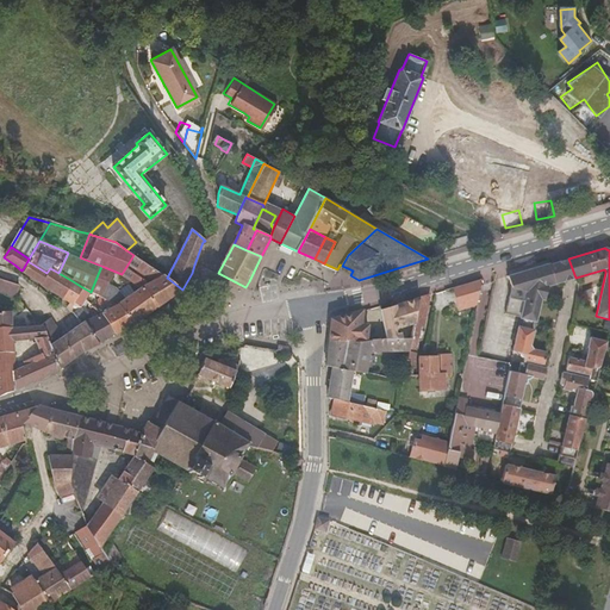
[(116,288),(98,280),(91,292),(117,304),(120,307),(132,324),(181,291),(182,290),(167,278),(162,274),(134,255),(122,274),(141,287),(132,293),(128,288),(120,294),(116,290),(116,288)]
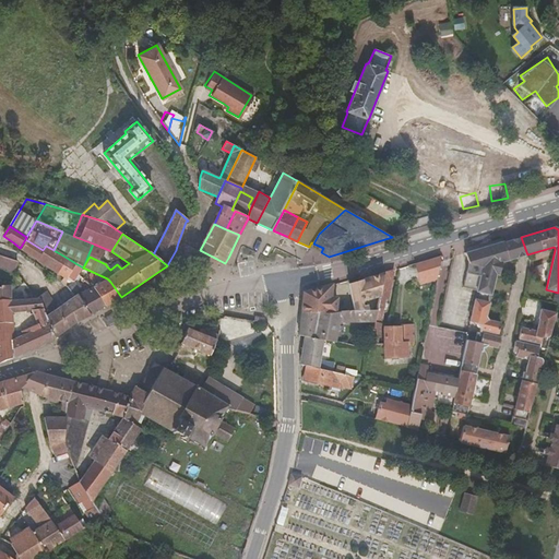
[(509,240),(514,258),(521,257),(527,254),(521,237),(515,239),(509,240)]
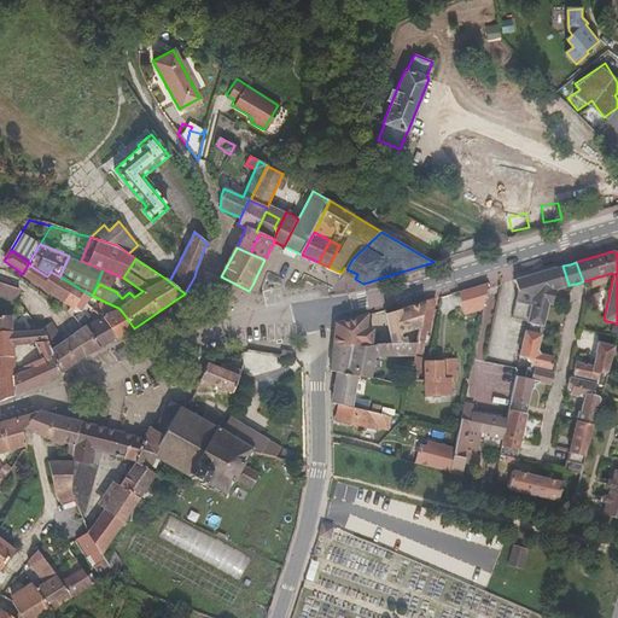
[(41,286),(47,277),(28,264),(23,273),(22,274),(41,286)]
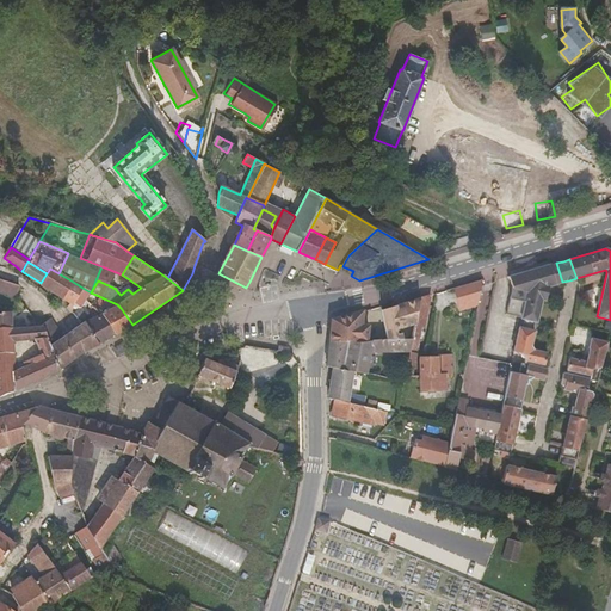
[(532,270),(541,298),(545,298),(548,287),(562,282),(556,263),(554,264),(550,265),(550,264),(548,265),(532,270)]
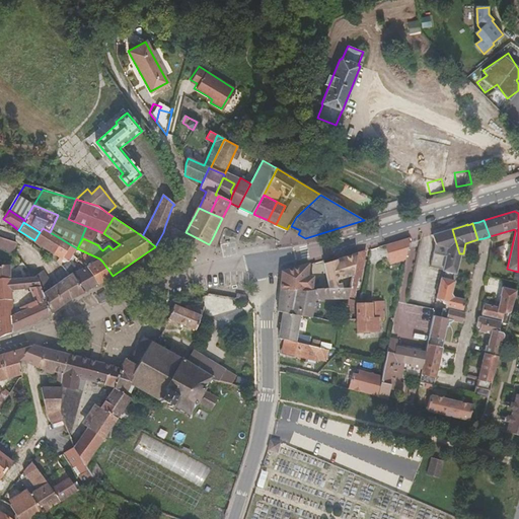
[(289,225),(287,229),(298,234),(300,230),(291,226),(289,225)]
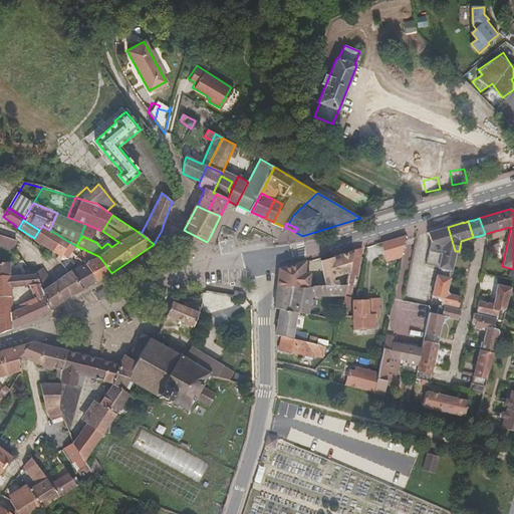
[(37,241),(52,250),(61,237),(49,230),(42,226),(39,230),(34,238),(33,239),(37,241)]
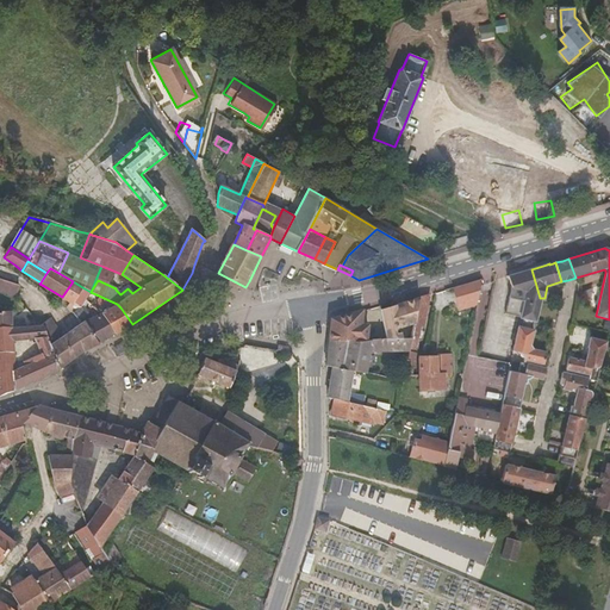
[(520,317),(535,321),(540,298),(531,269),(508,277),(510,288),(505,312),(521,316),(520,317)]
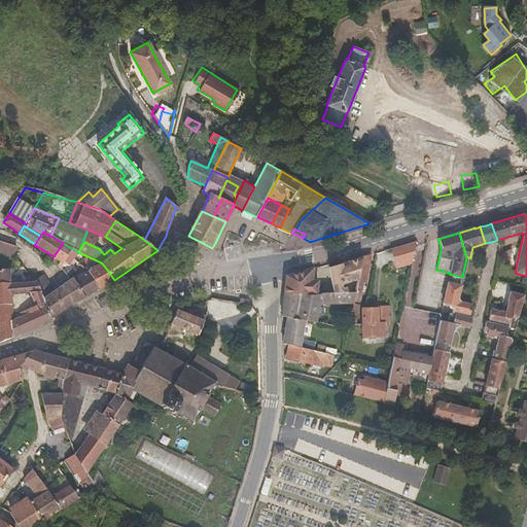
[(15,244),(0,239),(0,249),(12,254),(15,244)]
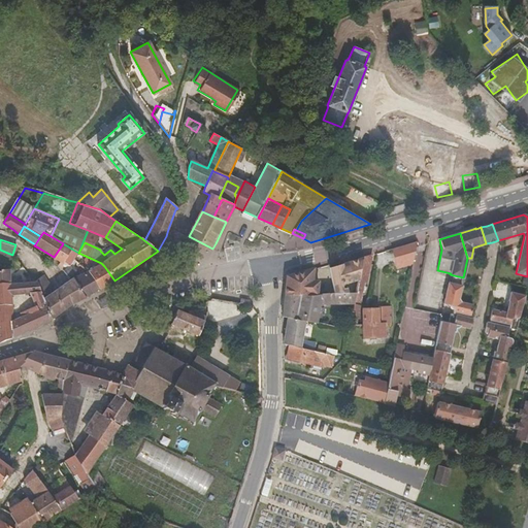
[(413,263),(417,241),(392,249),(398,265),(413,263)]
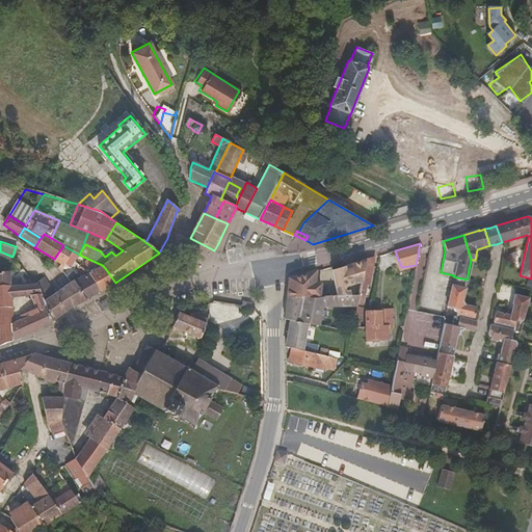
[(70,266),(74,261),(68,259),(72,250),(63,245),(54,259),(57,261),(61,264),(59,267),(61,270),(63,273),(70,266)]
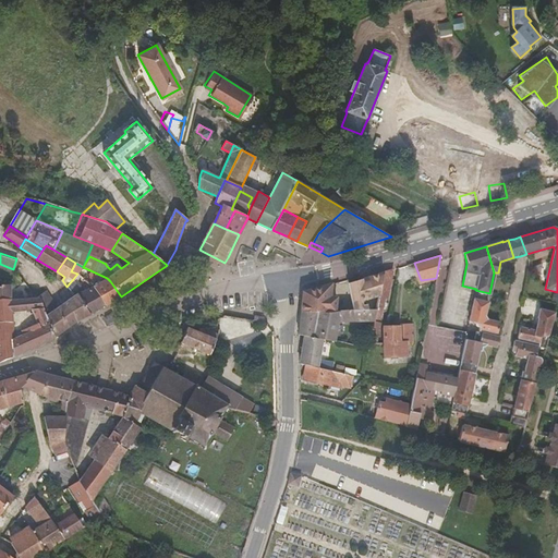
[(375,320),(371,343),(376,343),(385,299),(387,299),(392,269),(384,271),(377,310),(375,320)]
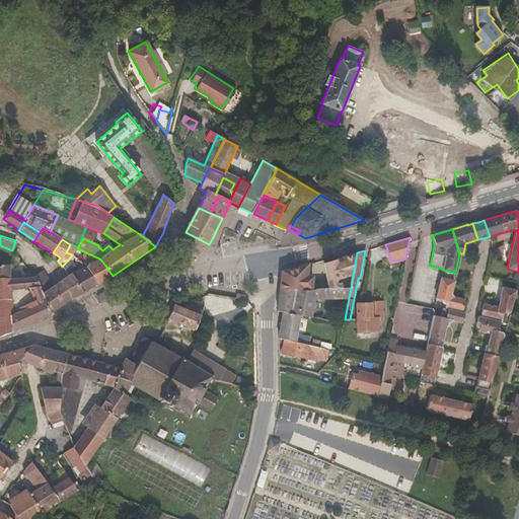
[(351,288),(357,252),(323,263),(328,289),(351,288)]
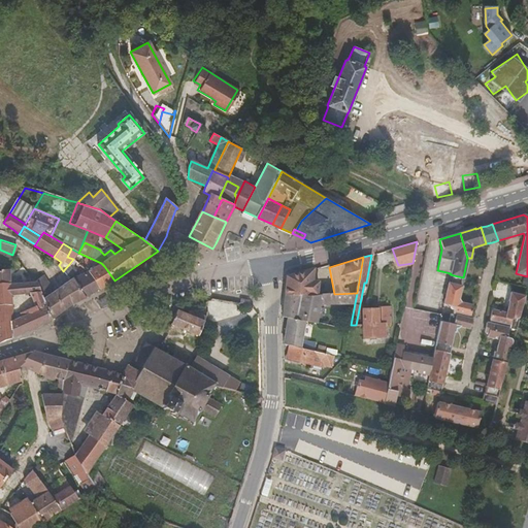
[(88,271),(88,272),(91,269),(80,261),(78,263),(88,271)]
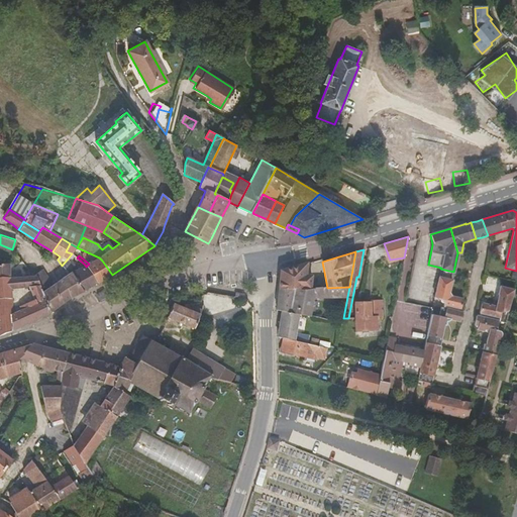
[(89,264),(86,267),(98,283),(112,275),(102,261),(99,257),(89,264)]
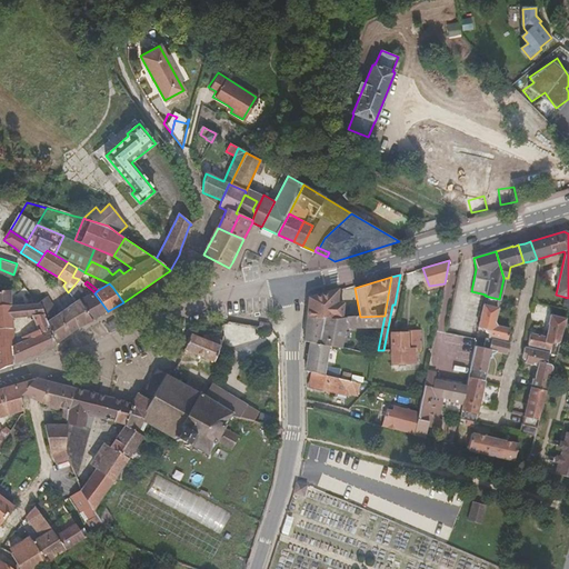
[(95,292),(86,297),(75,285),(68,292),(76,302),(79,300),(92,321),(108,311),(95,293),(95,292)]
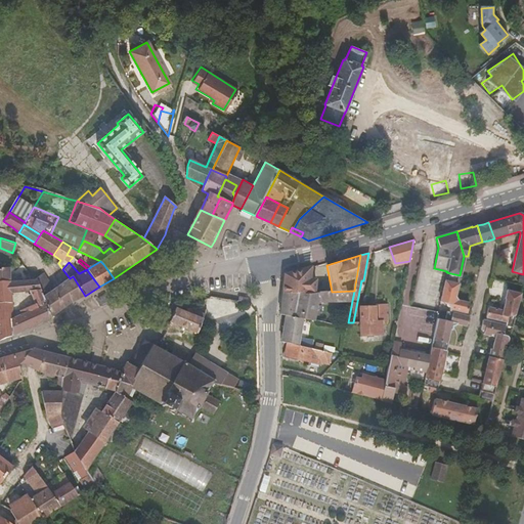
[(284,293),(308,292),(308,293),(315,293),(316,279),(309,279),(310,267),(286,273),(284,293)]
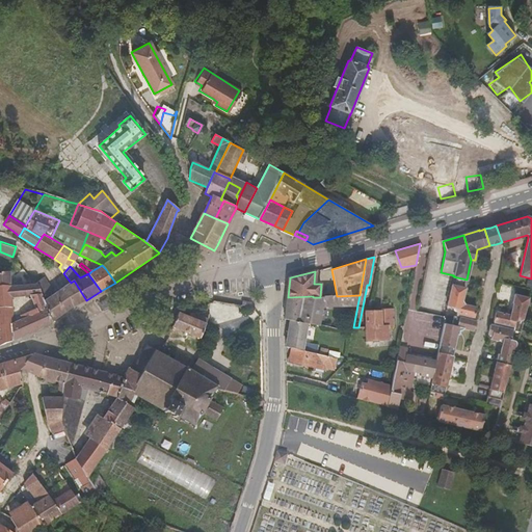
[(0,286),(9,286),(16,286),(16,280),(10,280),(9,272),(0,272),(0,286)]
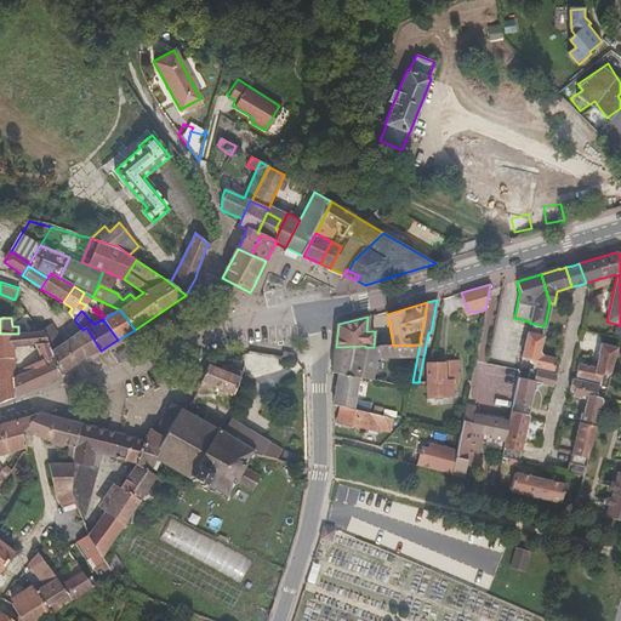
[(545,326),(529,323),(528,331),(542,335),(545,326)]
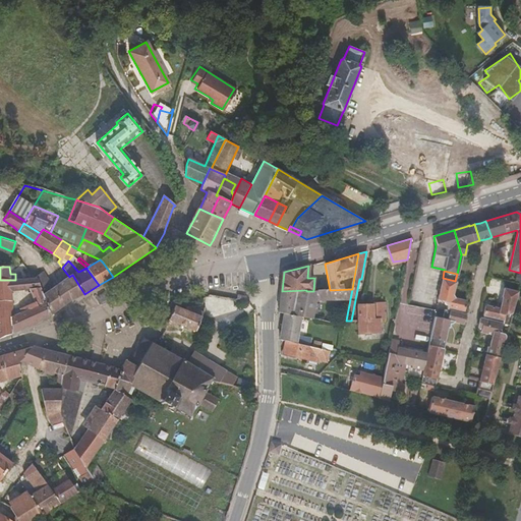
[(71,300),(84,294),(72,275),(69,277),(53,288),(43,272),(36,278),(40,288),(51,315),(71,300)]
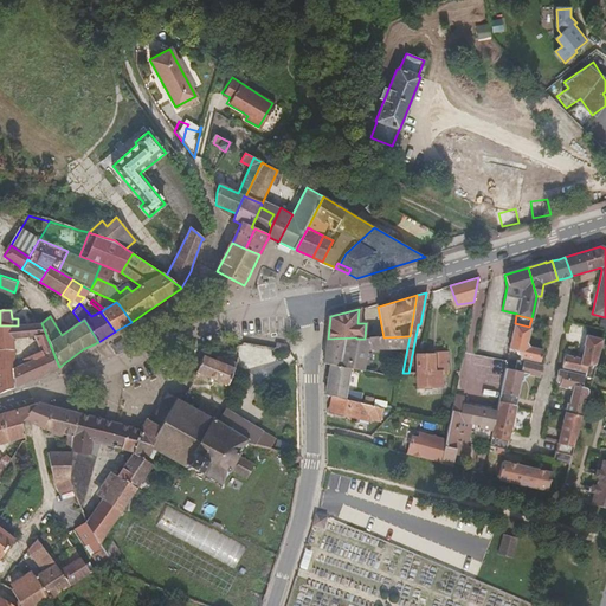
[(11,326),(13,339),(31,337),(31,340),(36,340),(34,336),(46,335),(42,323),(40,323),(24,324),(18,326),(11,326)]
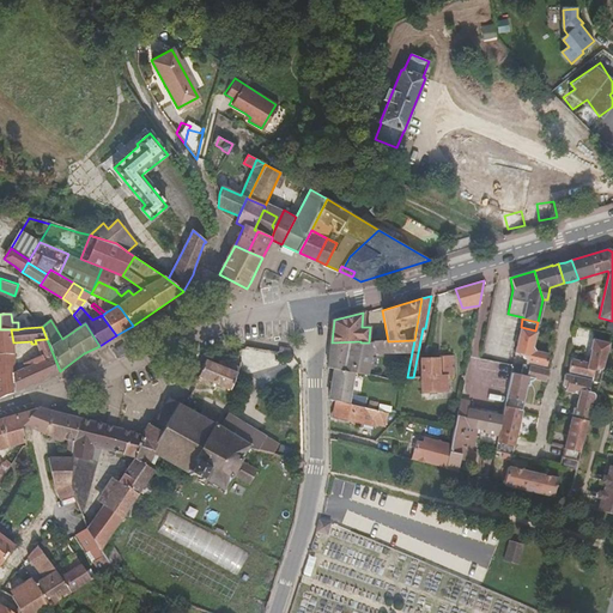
[(497,435),(493,450),(511,455),(514,444),(513,444),(515,436),(521,408),(522,408),(523,399),(527,380),(529,380),(532,376),(545,378),(547,366),(544,366),(544,362),(545,362),(547,351),(534,349),(533,347),(533,346),(535,331),(521,327),(515,352),(521,353),(522,356),(523,358),(525,359),(525,363),(522,363),(520,374),(510,372),(502,414),(497,435)]
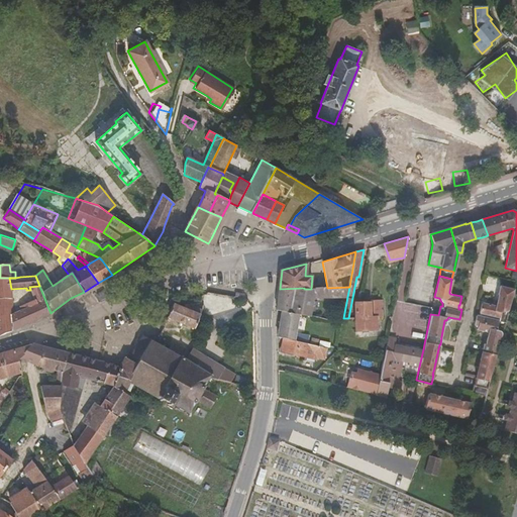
[(0,299),(11,299),(11,289),(9,278),(0,278),(0,299)]
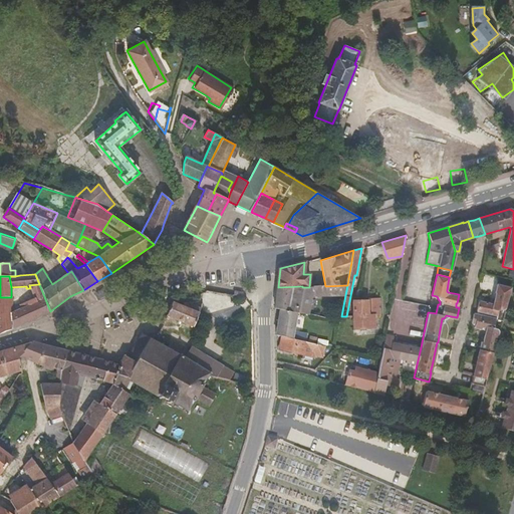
[(35,301),(19,309),(21,324),(50,311),(39,284),(29,285),(30,288),(33,297),(35,301)]
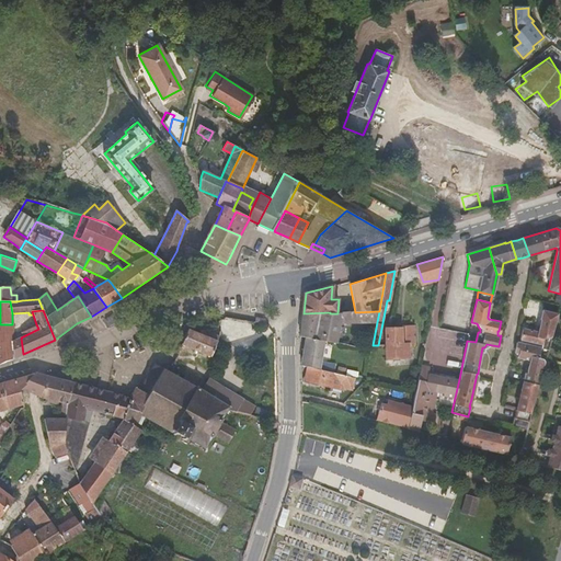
[(325,341),(338,343),(340,323),(377,322),(379,311),(355,312),(338,313),(330,313),(330,312),(304,313),(301,336),(307,338),(325,341)]
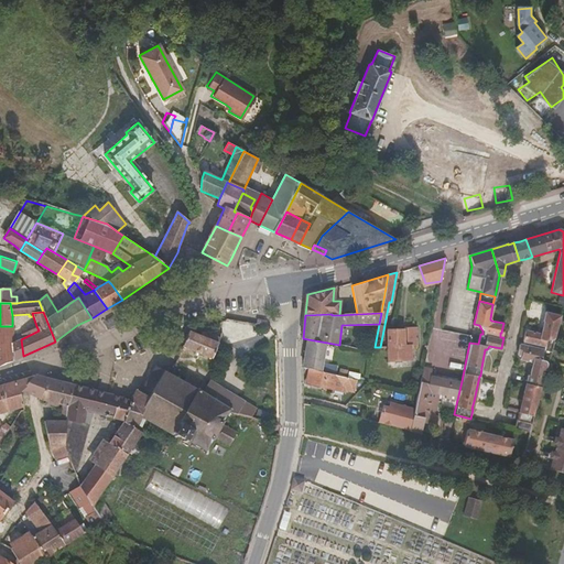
[(518,413),(514,430),(529,433),(548,367),(546,362),(546,361),(544,359),(542,358),(546,338),(551,339),(555,338),(561,316),(544,313),(542,322),(543,323),(540,333),(524,329),(522,340),(523,340),(522,345),(519,344),(517,353),(519,356),(520,359),(532,361),(527,384),(524,384),(518,413)]
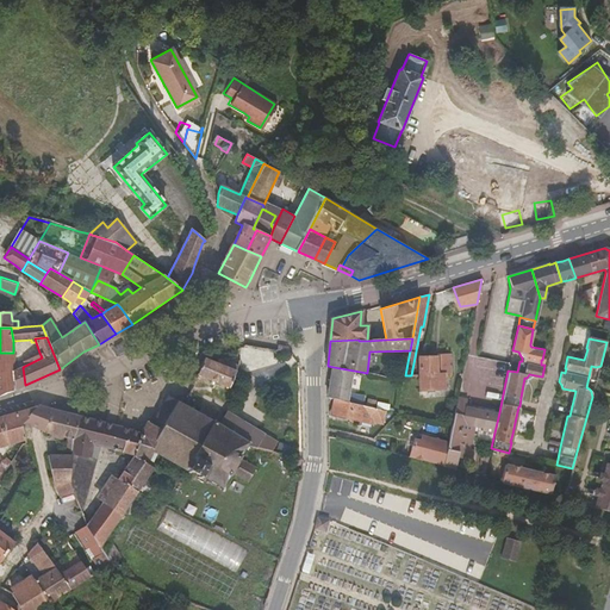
[(0,397),(16,391),(16,388),(14,371),(13,353),(0,353),(0,397)]
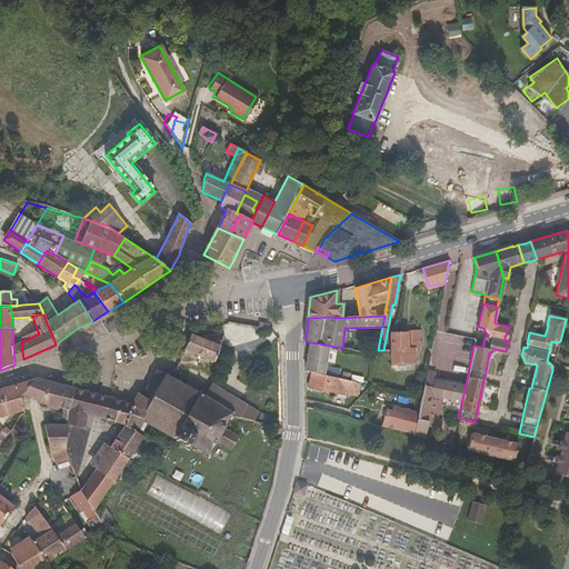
[(408,332),(391,333),(392,349),(408,349),(408,332)]
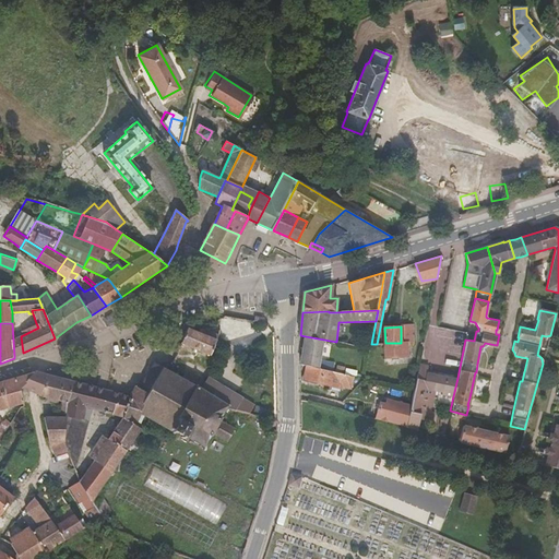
[(414,342),(414,326),(401,326),(401,343),(385,343),(385,357),(407,357),(407,343),(414,342)]
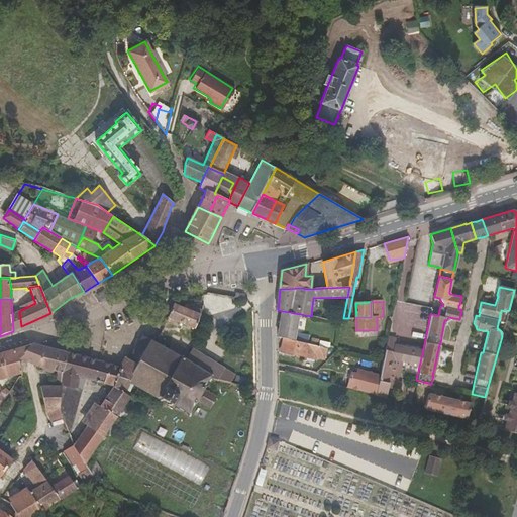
[(168,318),(195,328),(201,310),(192,306),(190,308),(188,307),(187,310),(173,305),(168,318)]
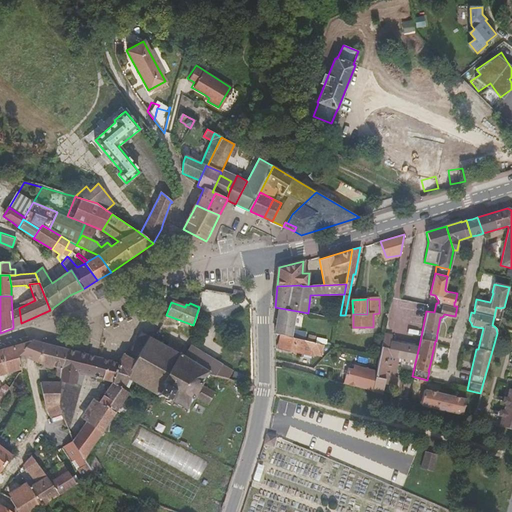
[(13,326),(21,323),(19,308),(12,311),(13,326)]
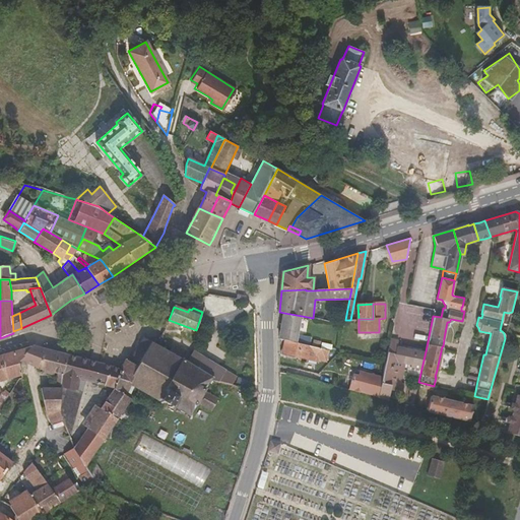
[(302,316),(284,313),(279,338),(285,339),(297,342),(302,316)]
